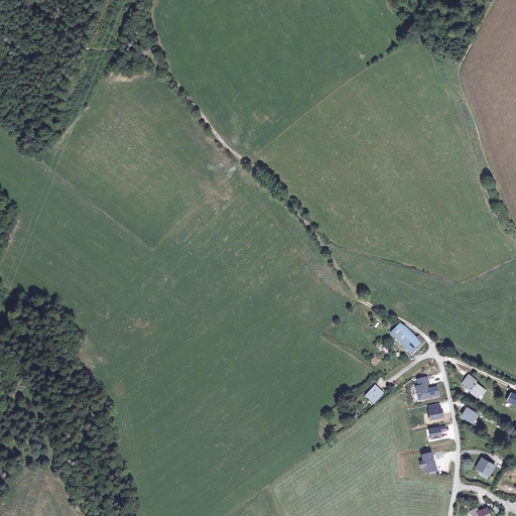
[(369,320),(375,328),(378,326),(371,318),(369,320)]
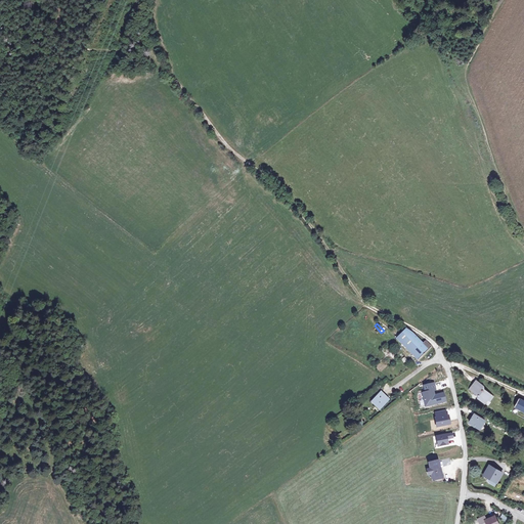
[(421,343),(410,332),(405,329),(396,339),(420,359),(431,345),(423,340),(421,343)]
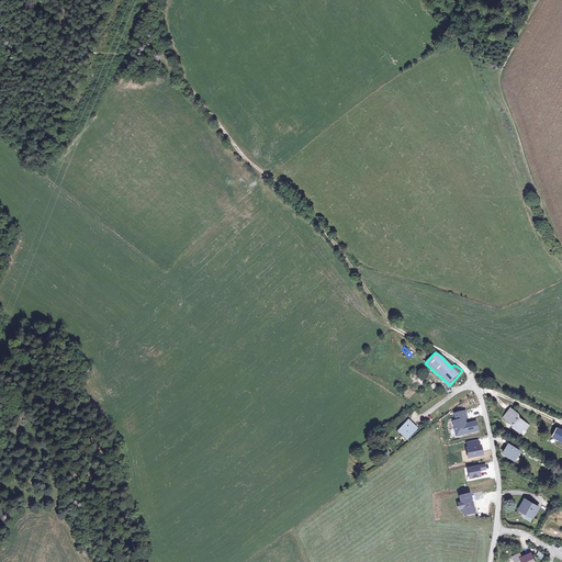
[(516,430),(520,425),(523,420),(515,415),(513,415),(513,411),(506,405),(499,415),(507,420),(508,420),(510,425),(516,430)]
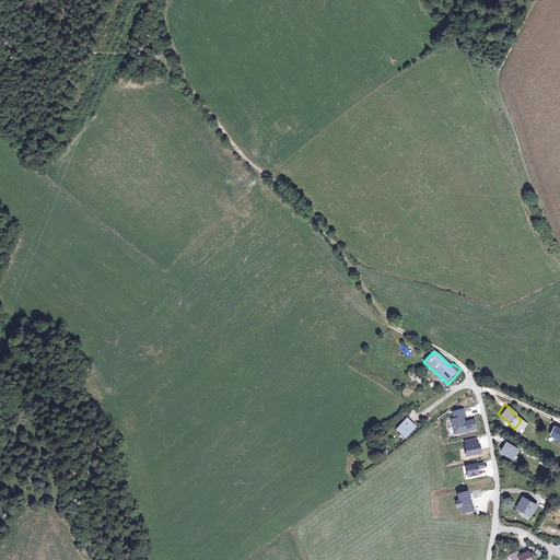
[(463,411),(453,413),(454,420),(451,421),(454,434),(475,429),(473,421),(463,423),(462,418),(464,418),(463,411)]
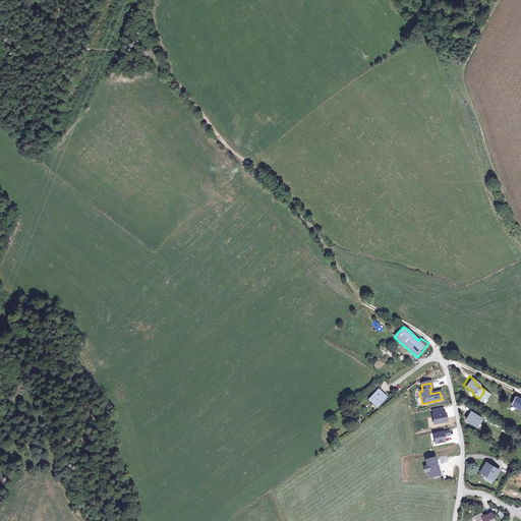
[(375,390),(366,399),(374,407),(384,398),(375,390)]
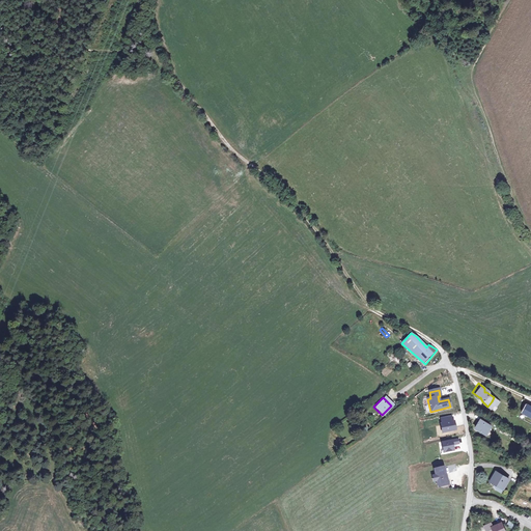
[(530,408),(526,406),(522,413),(530,418),(530,408)]
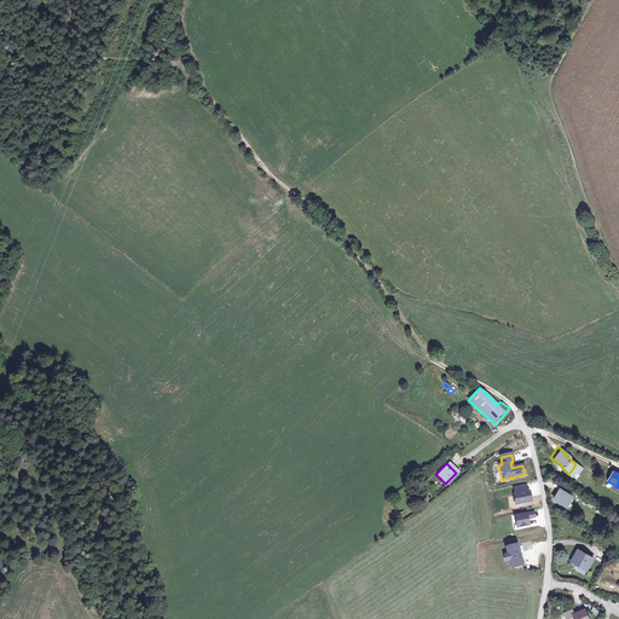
[(526,486),(514,489),(515,493),(514,493),(516,504),(532,501),(530,491),(527,491),(526,486)]
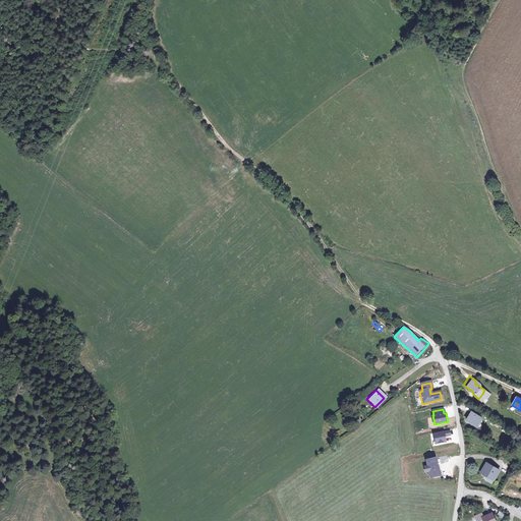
[(472,411),(467,419),(478,425),(483,417),(472,411)]
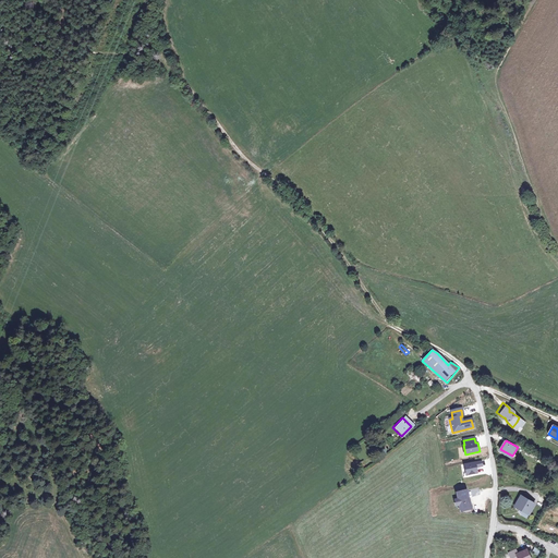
[(482,461),(465,464),(466,474),(477,473),(476,466),(483,465),(482,461)]
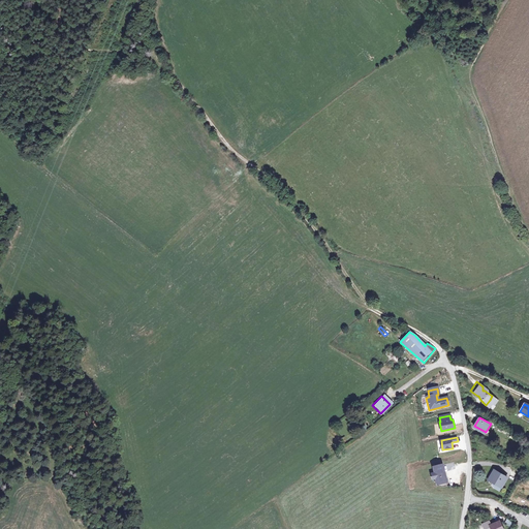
[(432,477),(433,484),(438,483),(442,481),(443,481),(440,471),(439,467),(439,464),(429,466),(430,472),(432,477)]
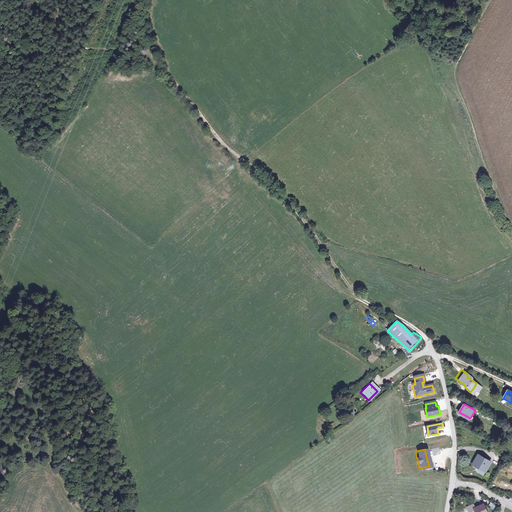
[(476,454),(471,464),(484,471),(489,461),(476,454)]
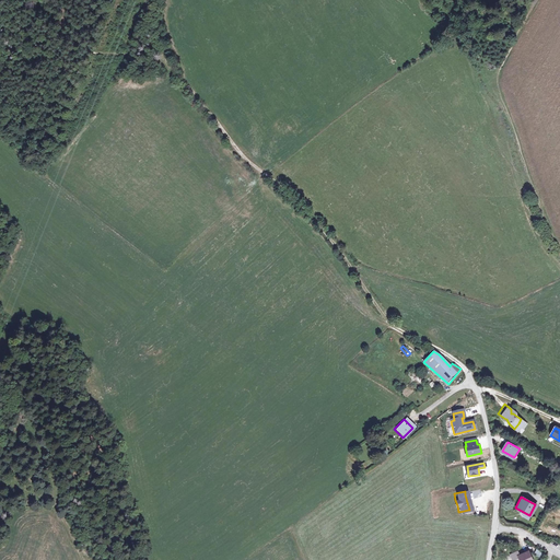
All buildings are outlined.
